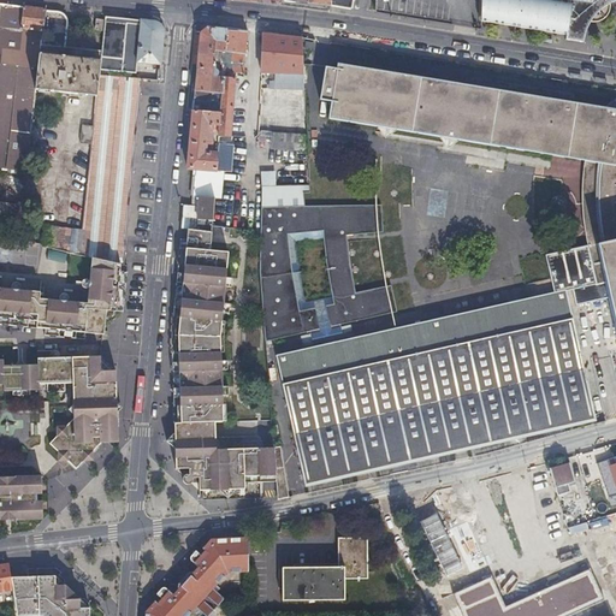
[(593,18),(596,16),(580,0),(572,0),(572,5),(560,3),(555,1),(555,0),(481,0),(481,22),(567,35),(584,37),(586,30),(588,24),(593,18)]
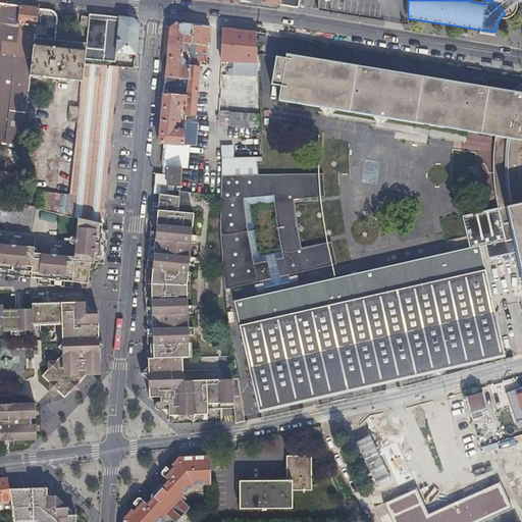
[(509,9),(511,7),(503,0),(501,0),(501,1),(493,0),(491,0),(505,13),(507,10),(509,9)]
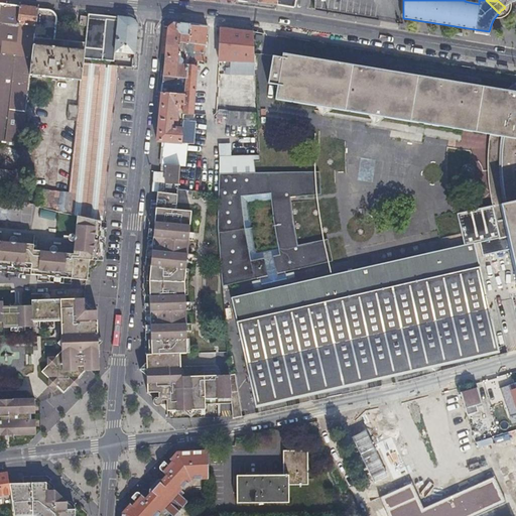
[(0,22),(2,23),(7,24),(9,4),(0,3),(0,22)]
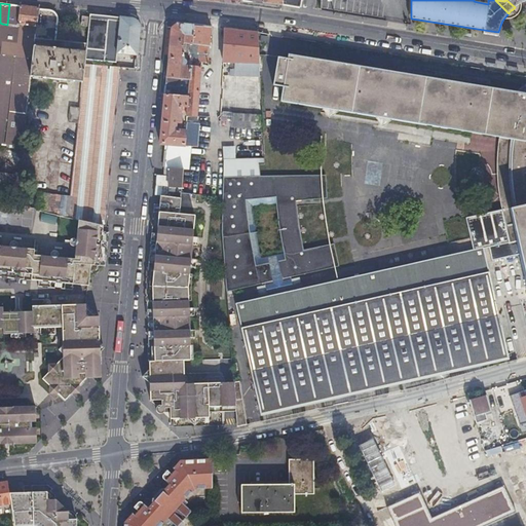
[(37,14),(38,9),(38,8),(19,5),(16,25),(36,27),(37,14)]
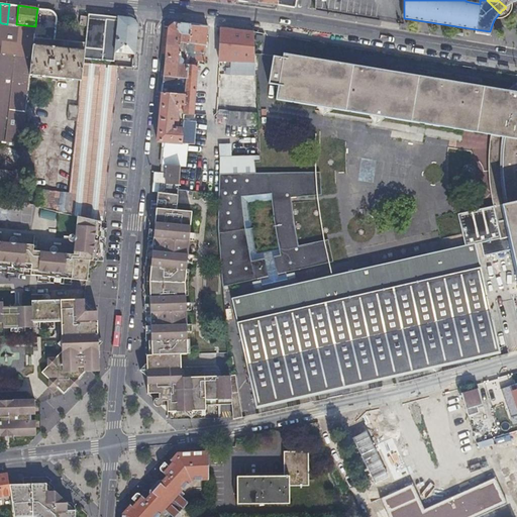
[(47,10),(37,9),(36,14),(35,26),(29,76),(81,82),(82,65),(83,60),(84,43),(53,40),(55,19),(47,10)]
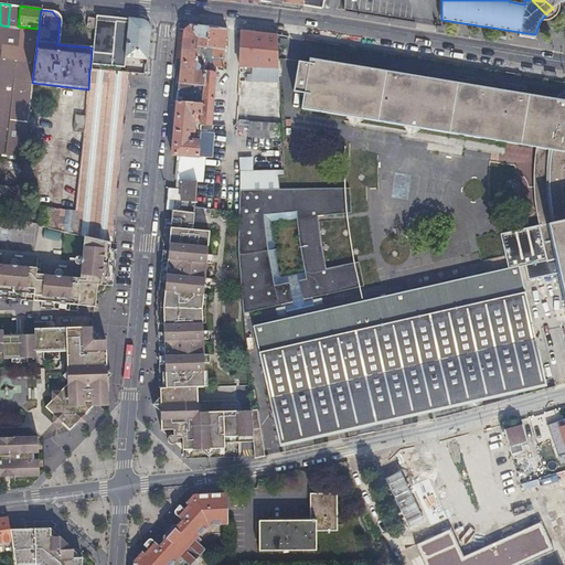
[(144,21),(116,18),(105,16),(96,14),(95,19),(94,30),(92,48),(91,65),(125,68),(125,62),(135,63),(135,60),(147,61),(149,31),(149,28),(149,27),(148,24),(146,22),(144,21)]
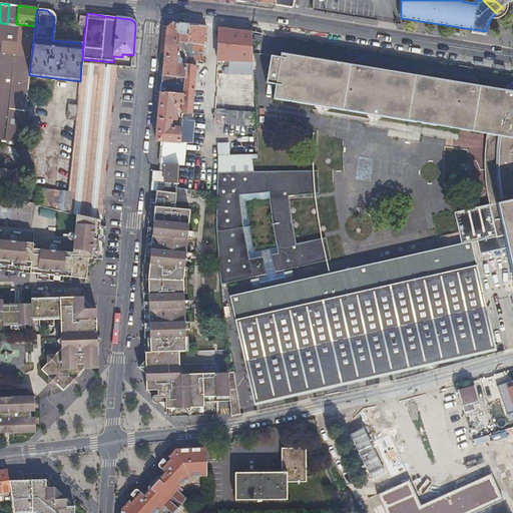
[(178,42),(186,43),(188,23),(171,21),(165,26),(161,75),(184,78),(185,64),(180,64),(181,63),(181,61),(180,59),(180,58),(179,58),(178,57),(176,57),(178,42)]
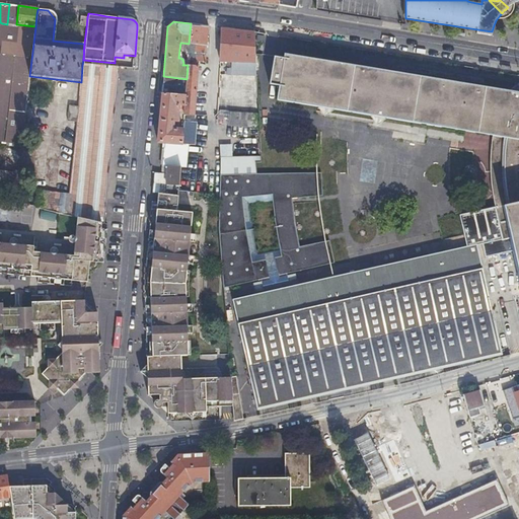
[(0,131),(23,134),(29,76),(35,26),(16,24),(7,24),(2,23),(0,22),(0,131)]
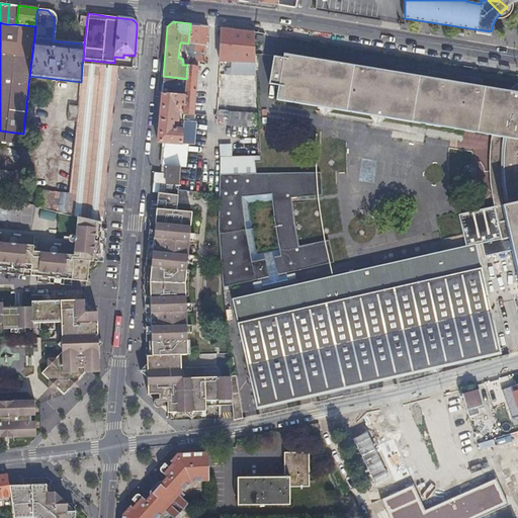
[(207,25),(190,23),(188,44),(195,44),(194,51),(205,53),(205,49),(207,25)]
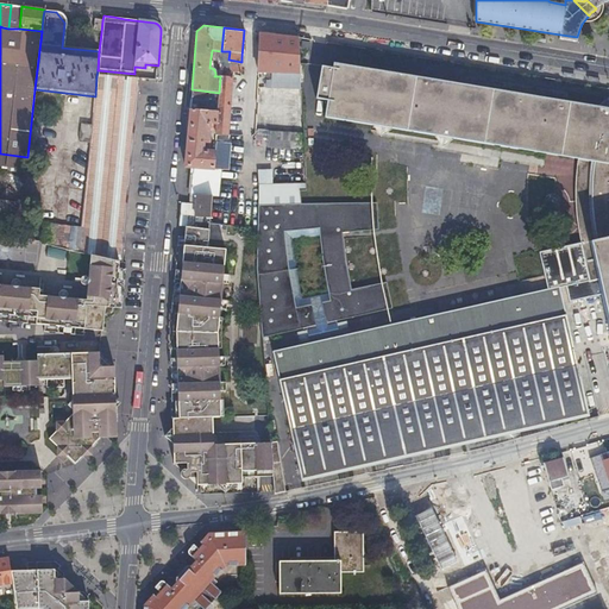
[(258,73),(263,73),(270,73),(270,77),(270,80),(267,80),(267,87),(270,87),(300,89),(297,37),(259,32),(258,73)]
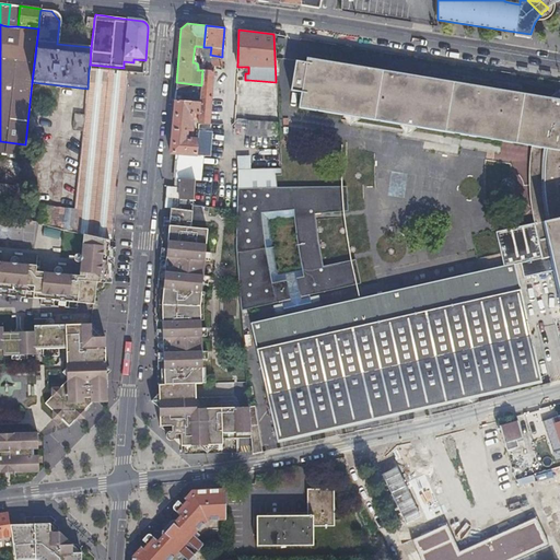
[(211,65),(221,66),(222,57),(210,55),(211,47),(203,47),(202,65),(211,65)]
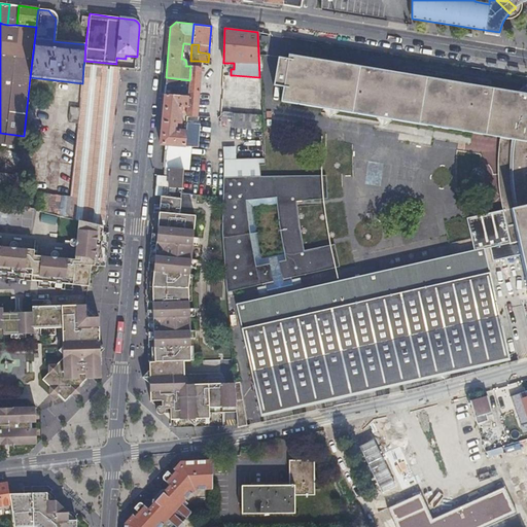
[(282,86),(280,101),(495,136),(494,142),(493,149),(493,154),(493,161),(493,167),(495,181),(497,198),(497,203),(499,211),(463,217),(470,249),(481,246),(486,245),(489,258),(520,251),(526,283),(526,94),(288,55),(287,59),(278,58),(274,84),(282,86)]
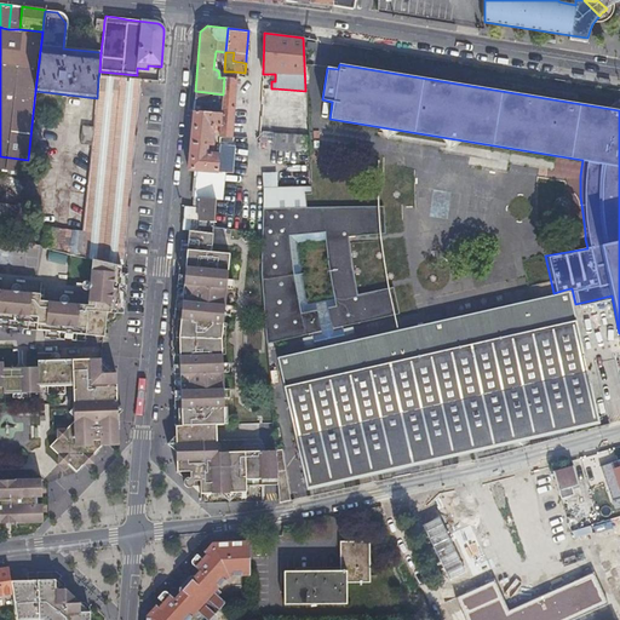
[(142,273),(160,81),(98,78),(97,98),(93,128),(92,148),(82,233),(46,228),(44,246),(44,250),(92,260),(121,267),(127,269),(142,273)]
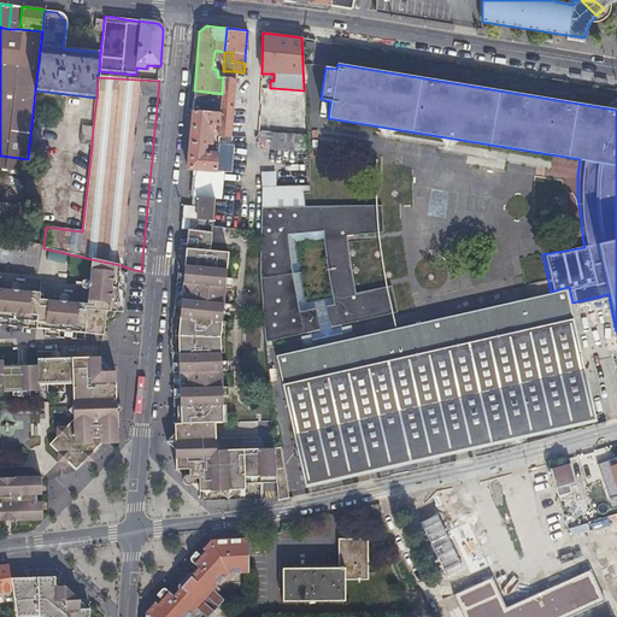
[(235,78),(223,77),(222,94),(221,115),(218,133),(218,136),(231,137),(235,78)]
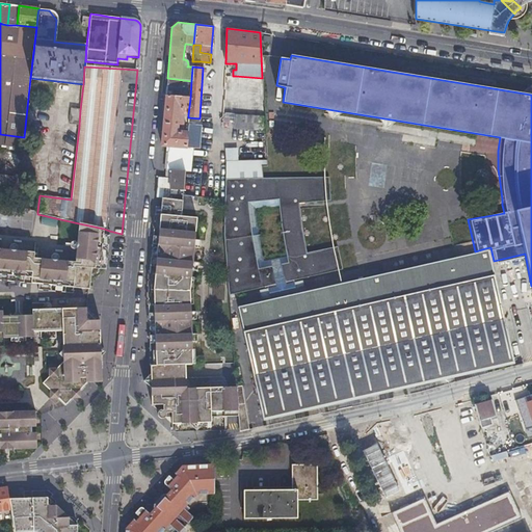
[(262,78),(236,76),(234,114),(236,114),(249,115),(264,116),(262,78)]
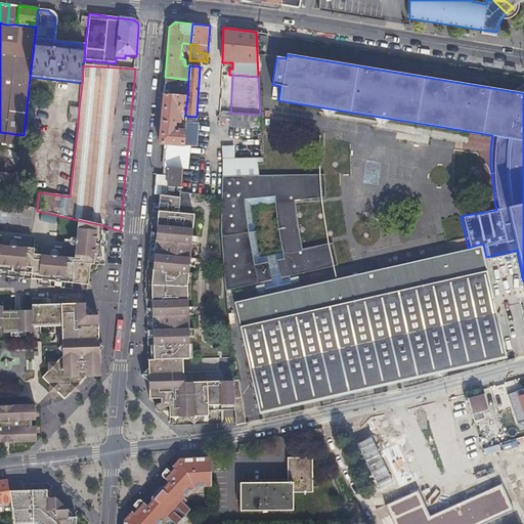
[(188,80),(165,77),(163,94),(187,97),(188,80)]
